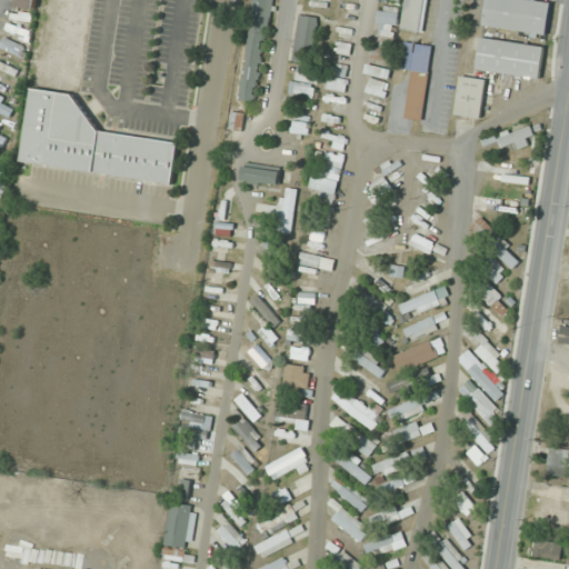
[(16,0),(16,7),(37,10),(37,0),(16,0)]
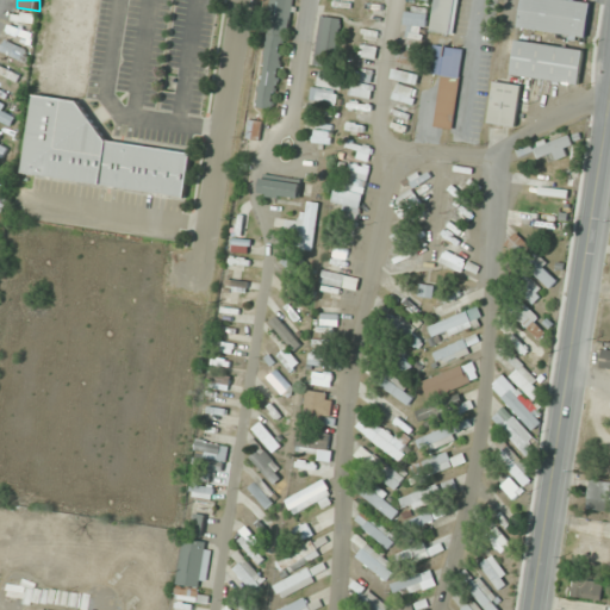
[(268,0),(257,107),(278,110),(288,0),(268,0)]
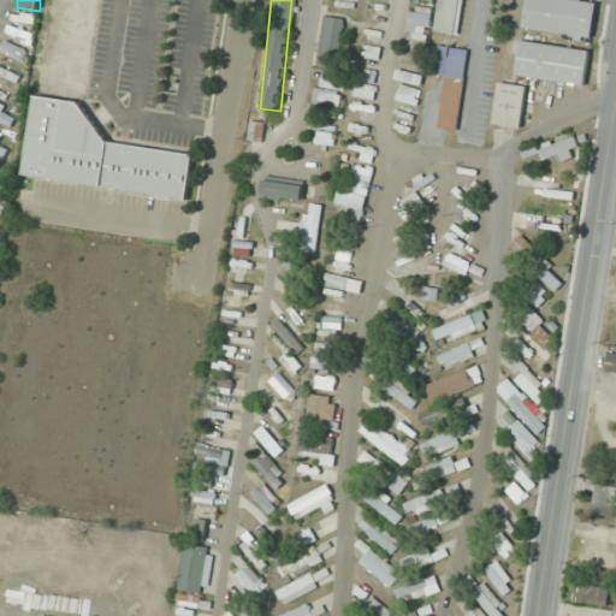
[(462,0),(439,0),(434,31),(457,35),(462,0)]
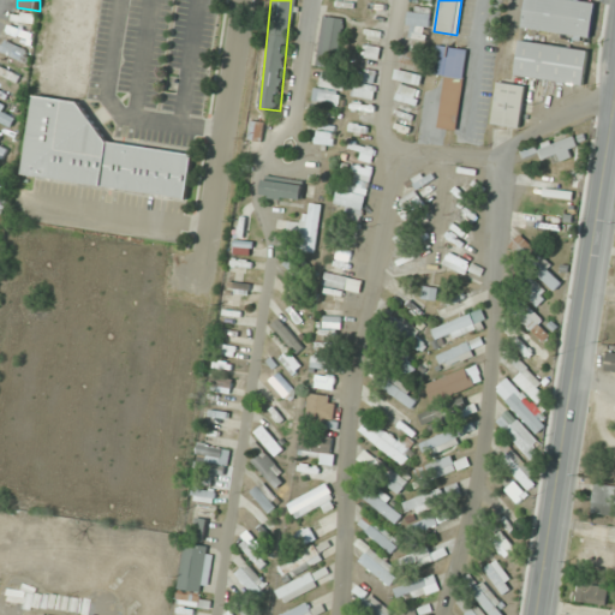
[(591,39),(597,0),(526,0),(523,29),(591,39)]
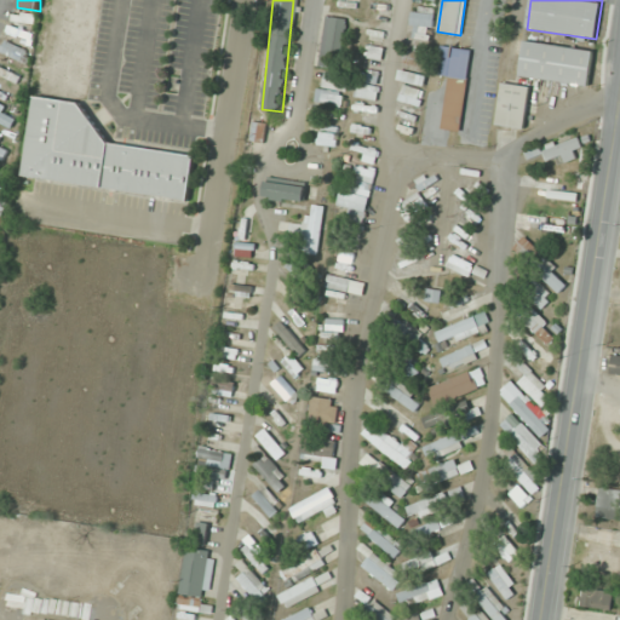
[(434,40),(434,7),(411,7),(411,40),(434,40)]
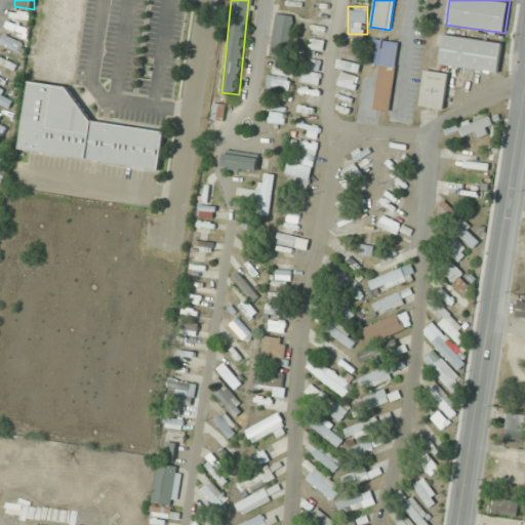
[(270,55),(288,58),(294,15),(276,13),(270,55)]
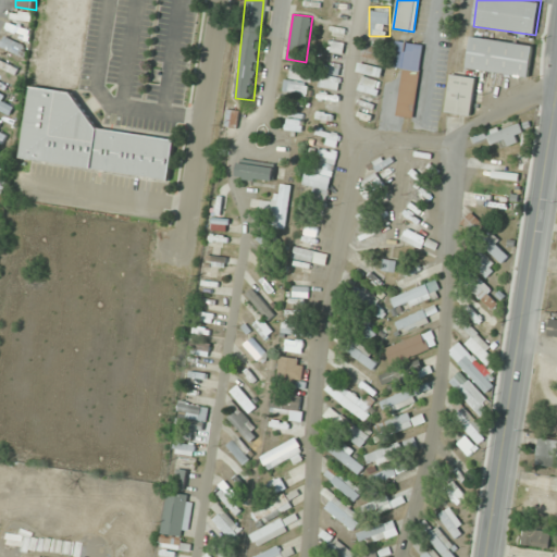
[(533,44),(471,36),(467,69),(529,76),(533,44)]
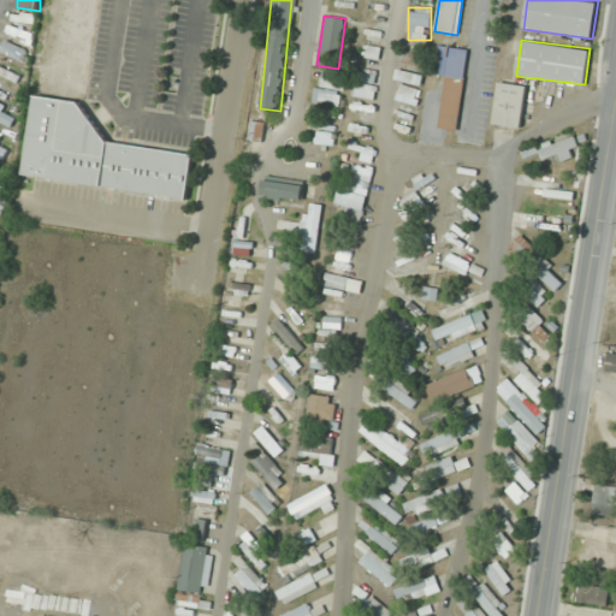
[(0,47),(0,57),(25,63),(28,48),(1,42),(0,47)]
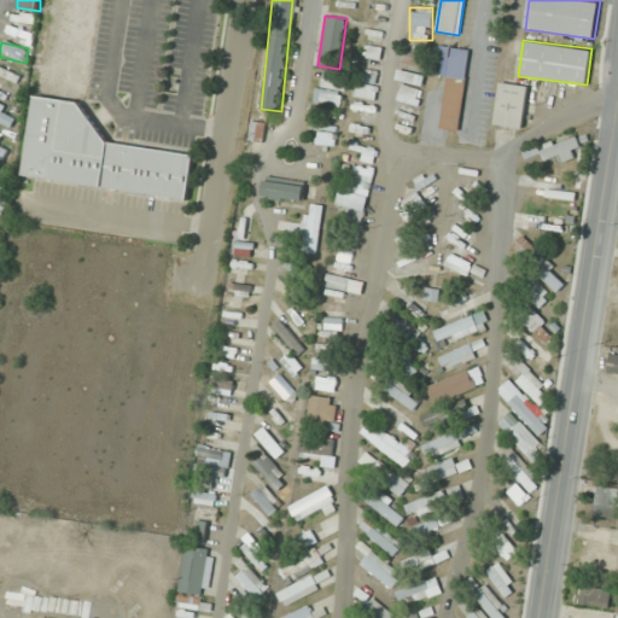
[(466,80),(471,50),(442,45),(436,74),(466,80)]
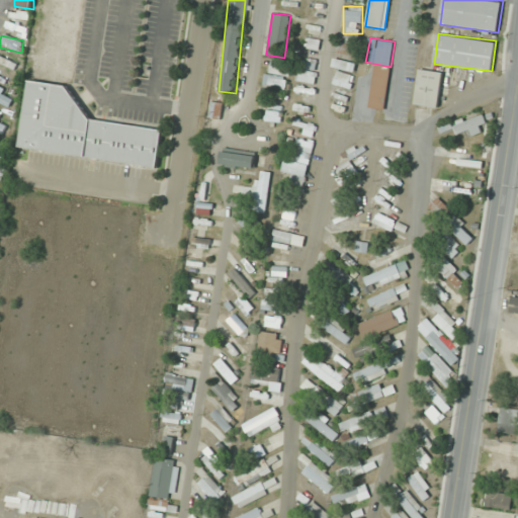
[(320,40),(310,39),(309,49),(319,50),(320,40)]
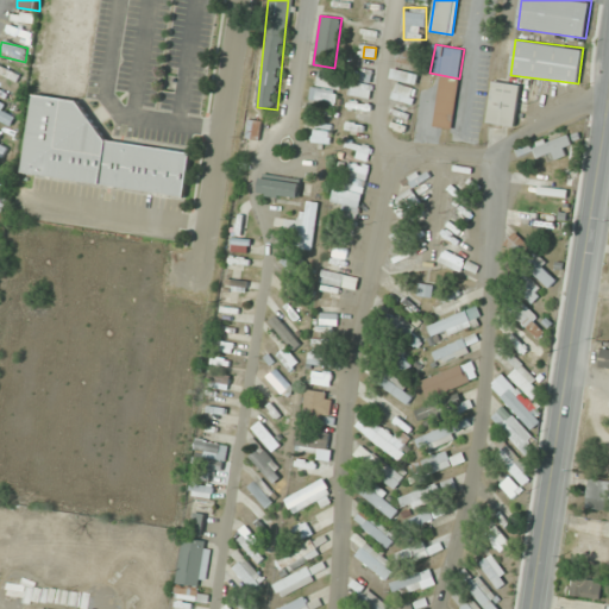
[(391,79),(418,85),(420,74),(393,68),(391,79)]
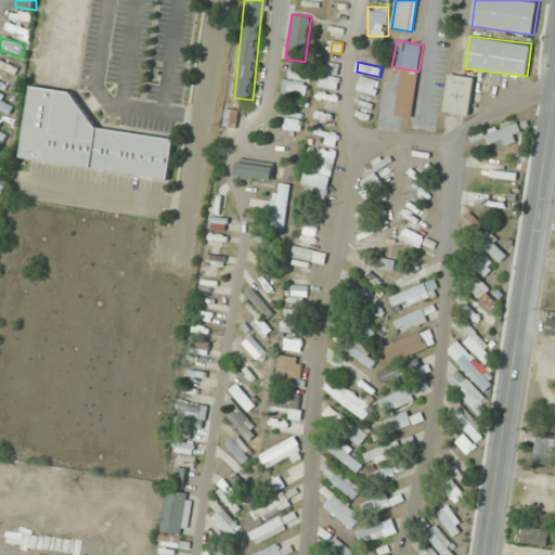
[(306,97),(308,84),(310,84),(313,68),(292,63),(288,80),(284,79),(281,91),(306,97)]
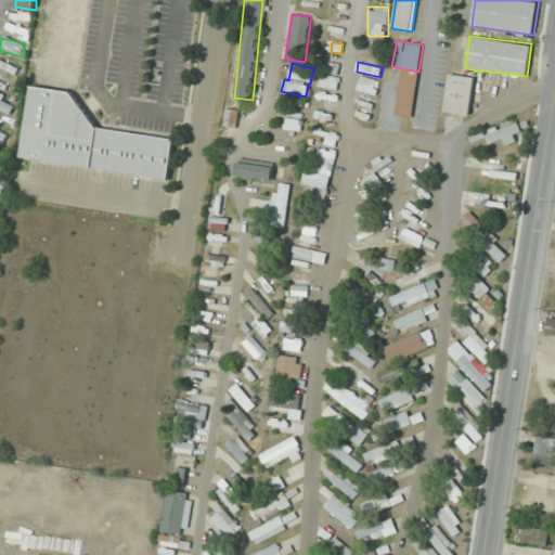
[(446,113),(470,115),(475,76),(450,74),(446,113)]
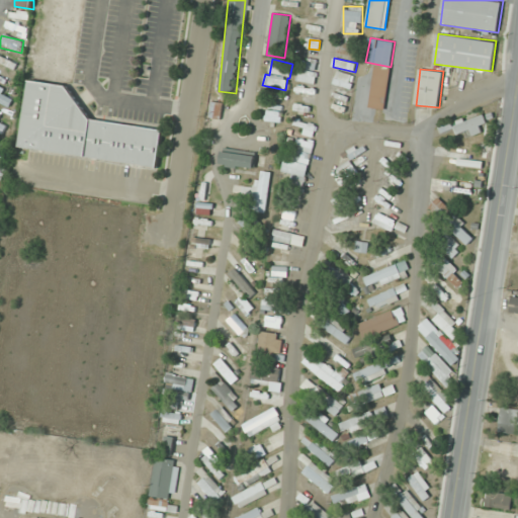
[(0,82),(5,85),(10,77),(0,70),(0,82)]
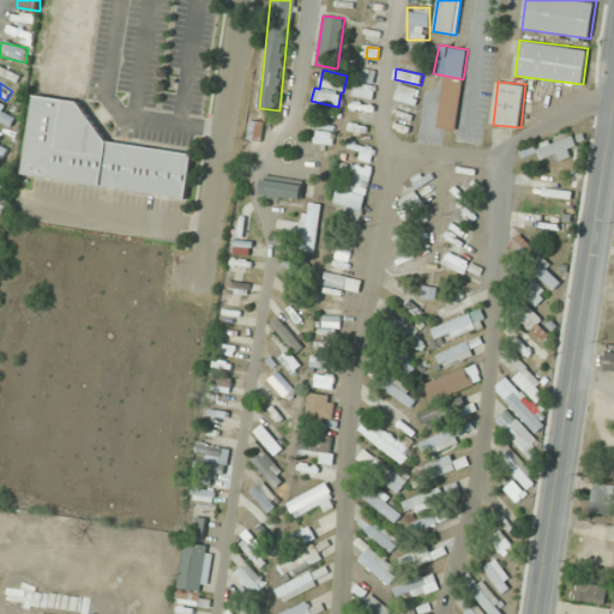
[(375,98),(375,85),(354,85),(354,98),(375,98)]
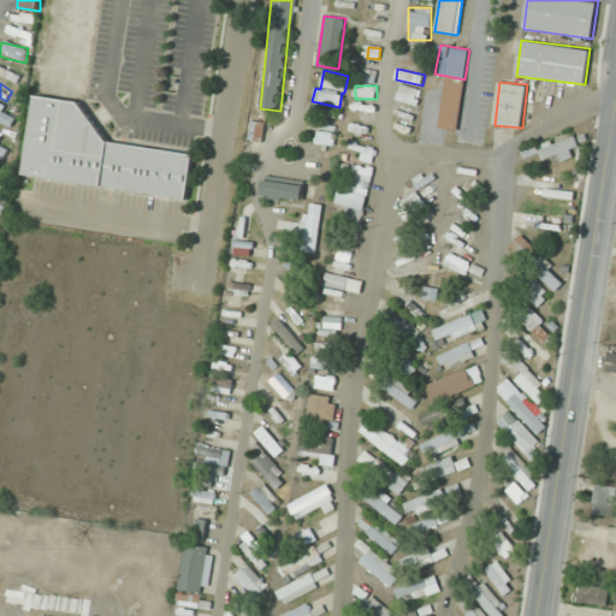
[(418,106),(421,90),(401,86),(397,100),(418,106)]
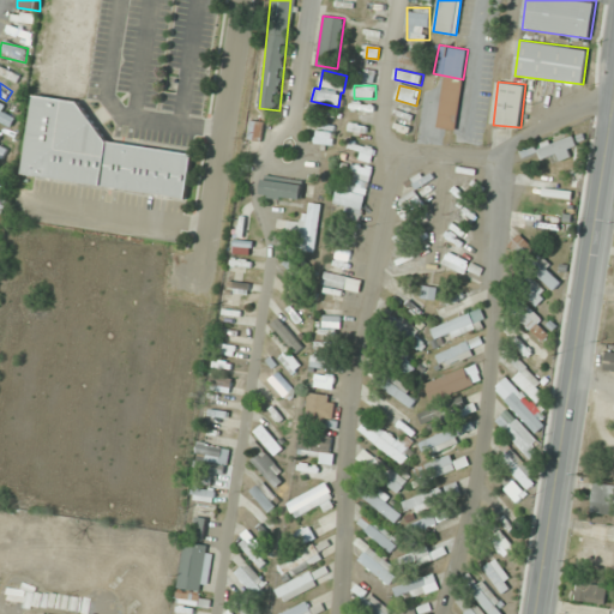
[(187,197),(193,152),(97,140),(100,122),(83,120),(85,102),(35,95),(24,176),(187,197)]
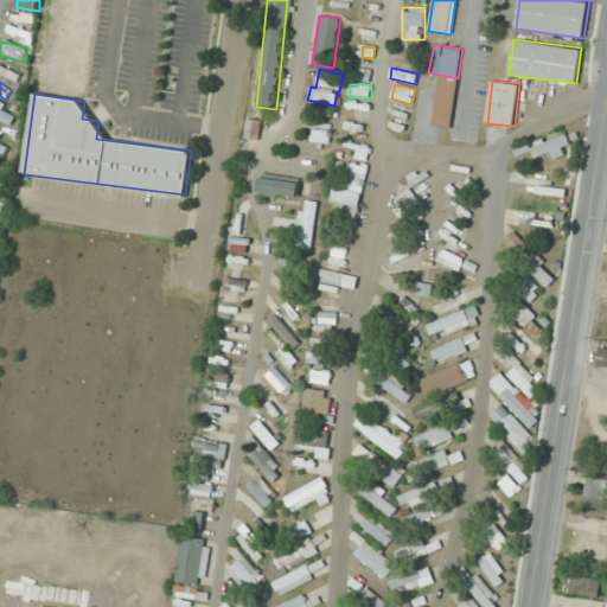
[(434,126),(451,128),(454,103),(436,102),(434,126)]
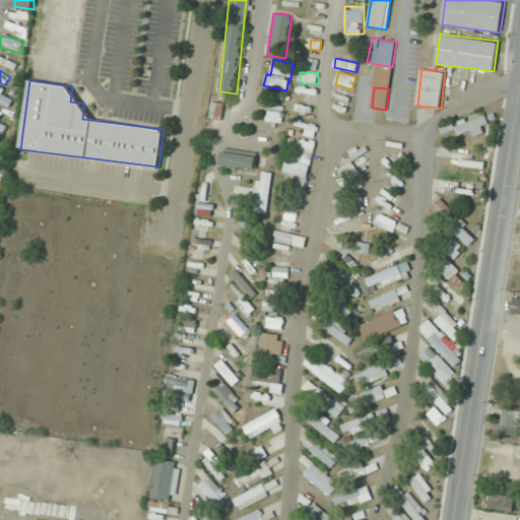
[(14,100),(0,92),(0,103),(10,109),(14,100)]
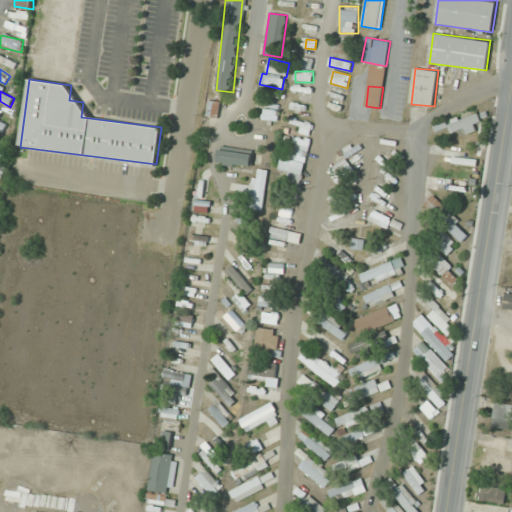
[(206,118),(218,118),(219,101),(208,100),(206,118)]
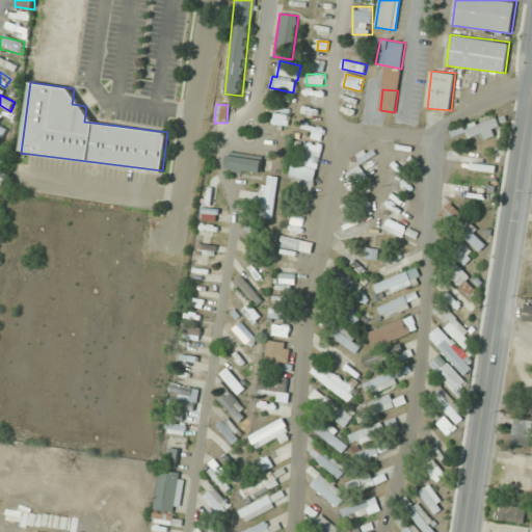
[(273,125),(289,126),(290,114),(274,113),(273,125)]
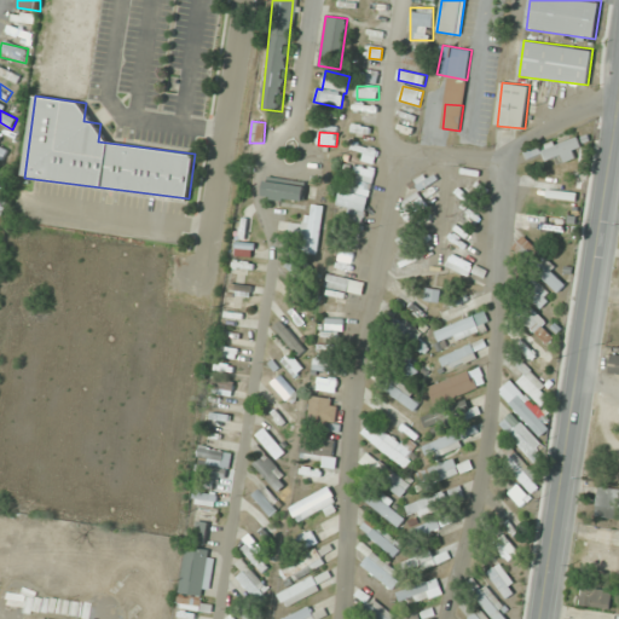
[(560,156),(561,162),(583,157),(578,137),(542,145),(545,160),(560,156)]
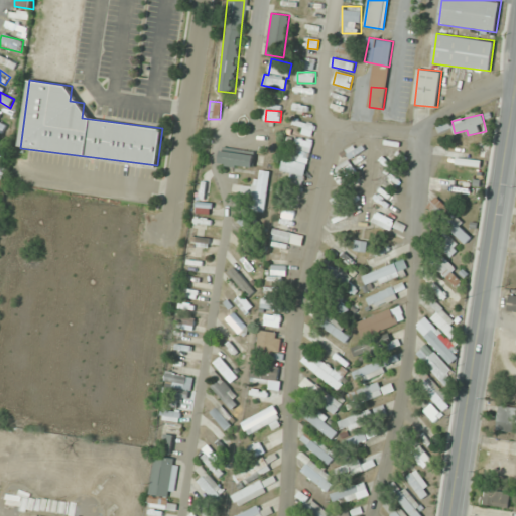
[(292,126),(311,136),(315,128),(296,118),(292,126)]
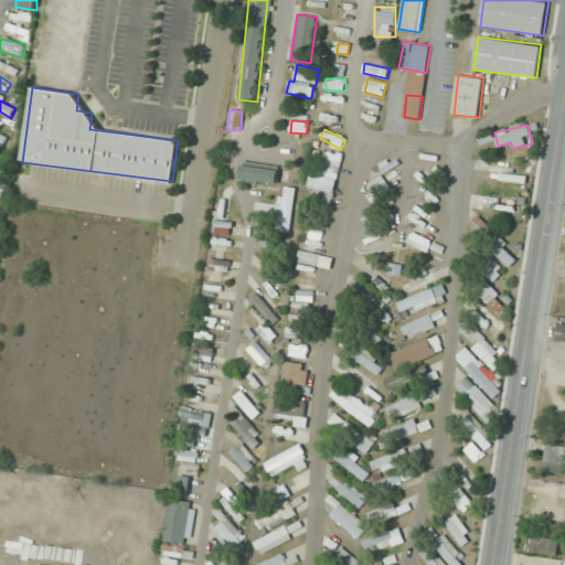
[(311,173),(309,187),(320,189),(318,201),(332,204),(341,155),(324,152),(321,174),(311,173)]
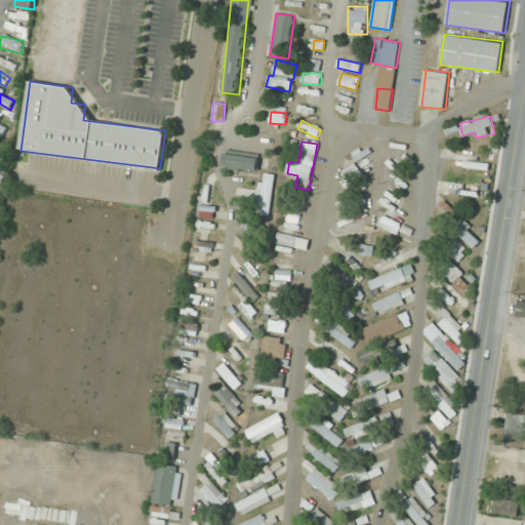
[(223,165),(255,172),(258,158),(225,152),(223,165)]
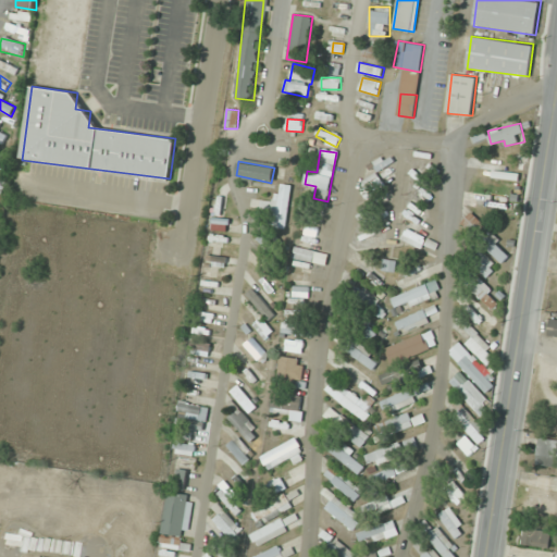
[(478,176),(517,185),(520,171),(481,162),(478,176)]
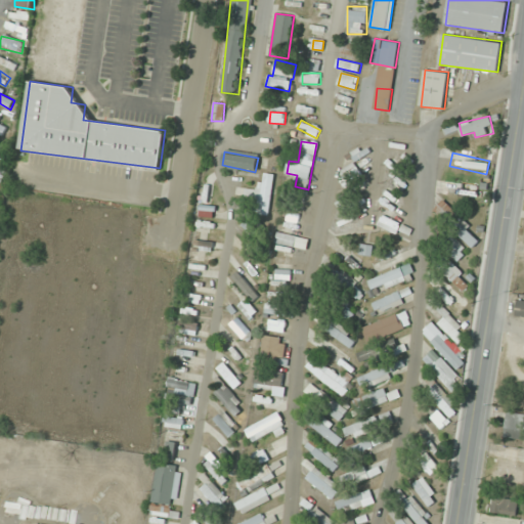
[(360,173),(353,163),(339,173),(346,183),(360,173)]
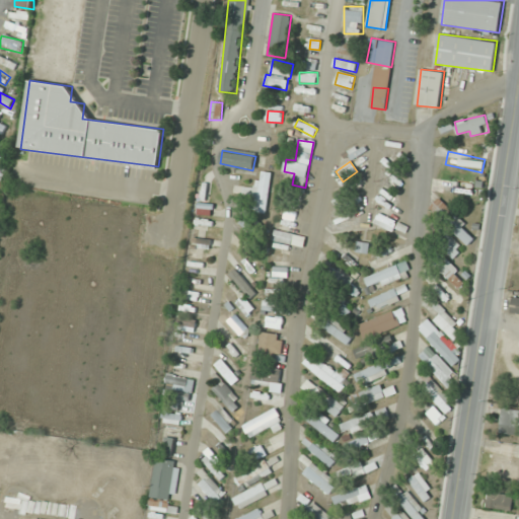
[(266,213),(273,172),(258,170),(252,211),(266,213)]
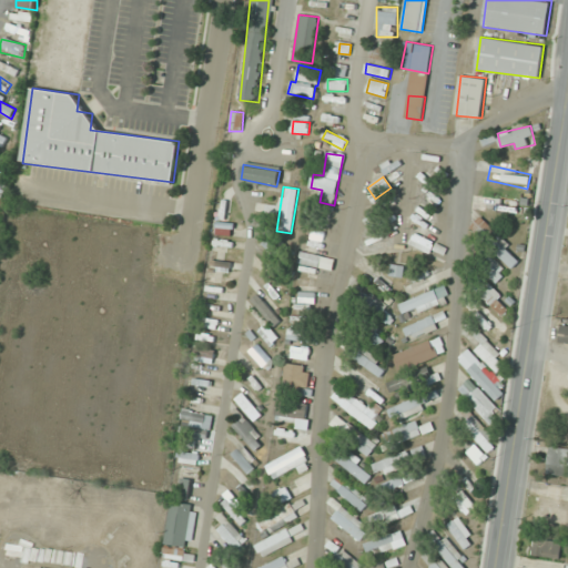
[(528,201),(474,200),(473,214),(528,215),(528,201)]
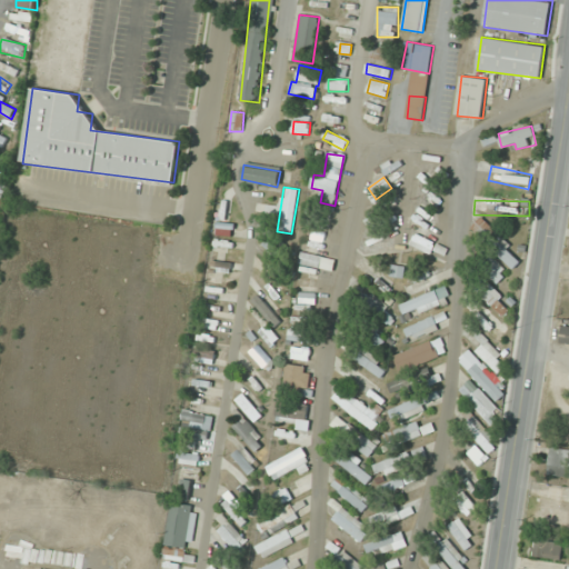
[(470,230),(513,268),(523,257),(479,219),(470,230)]
